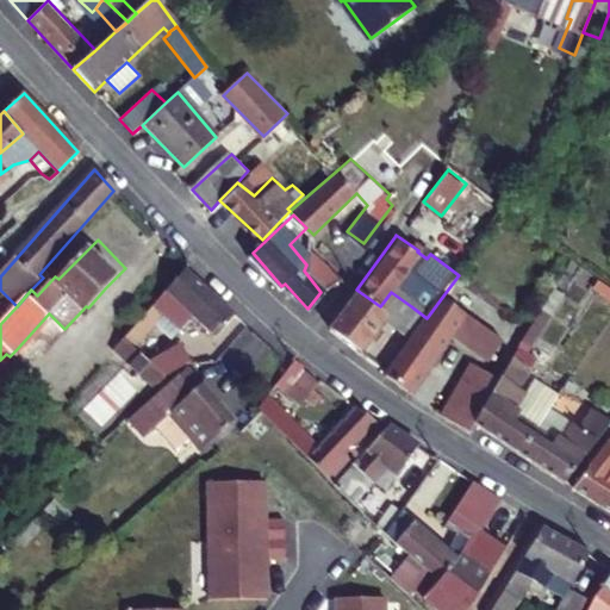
[(321,292),(337,279),(310,247),(306,265),(304,271),(321,292)]
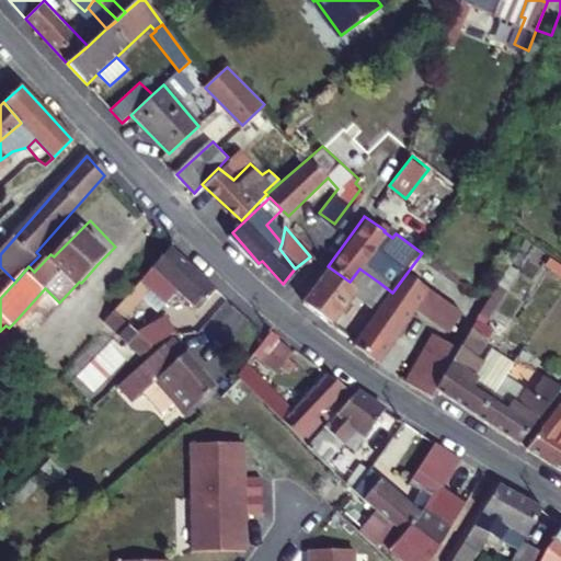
[(214,289),(169,248),(114,309),(124,319),(149,288),(164,302),(176,290),(196,308),(214,289)]
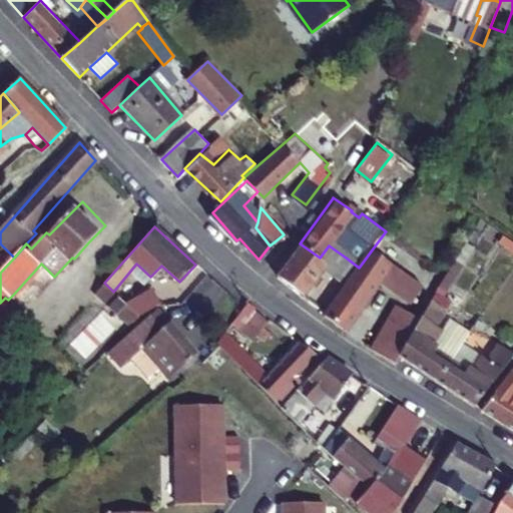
[(304,299),(326,269),(317,262),(320,258),(300,243),(276,277),(304,299)]
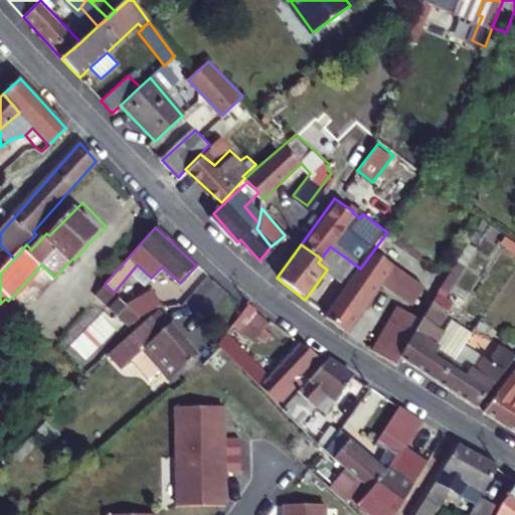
[(327,270),(336,276),(347,259),(330,246),(321,259),(318,263),(327,270)]
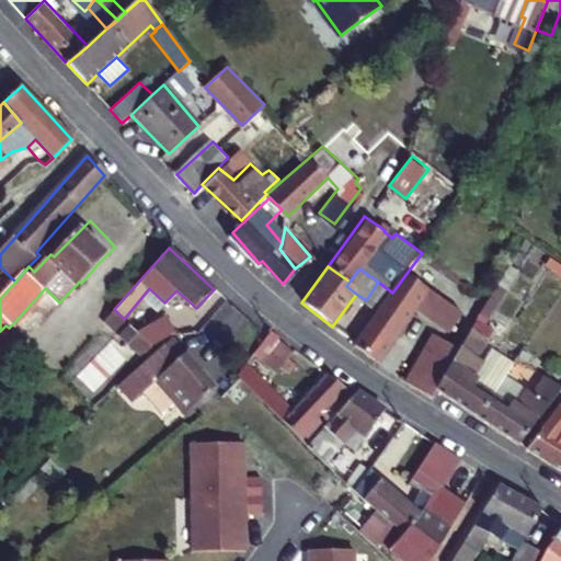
[(455,330),(467,312),(408,272),(392,293),(376,316),(355,344),(376,361),(379,363),(420,306),(455,330)]
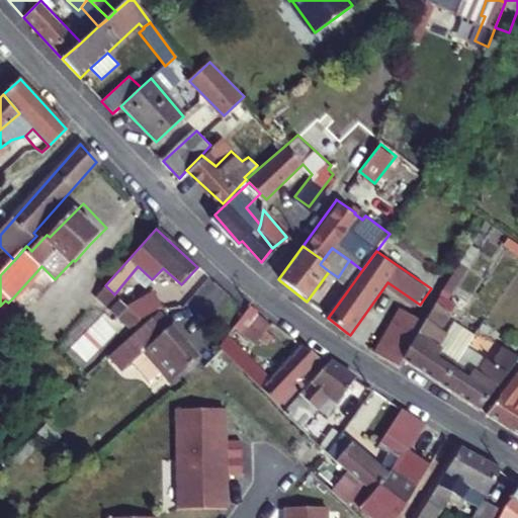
[(347,291),(362,270),(349,260),(338,277),(335,281),(347,291)]
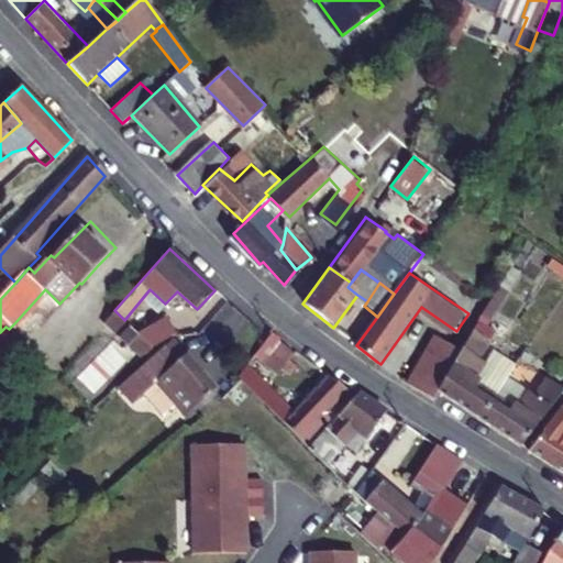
[(222,302),(205,326),(232,345),(250,323),(222,302)]
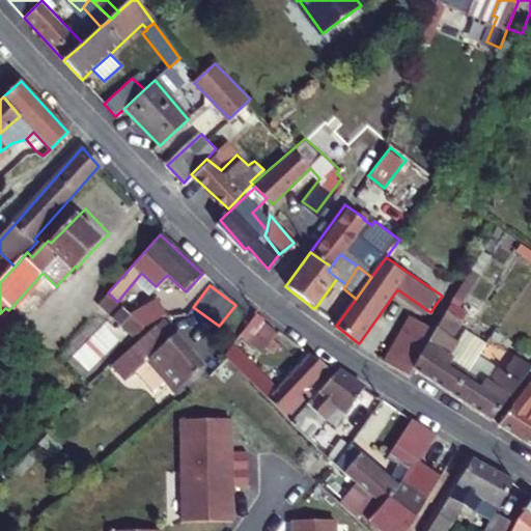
[(108,292),(99,302),(133,336),(142,328),(141,326),(117,302),(108,292)]
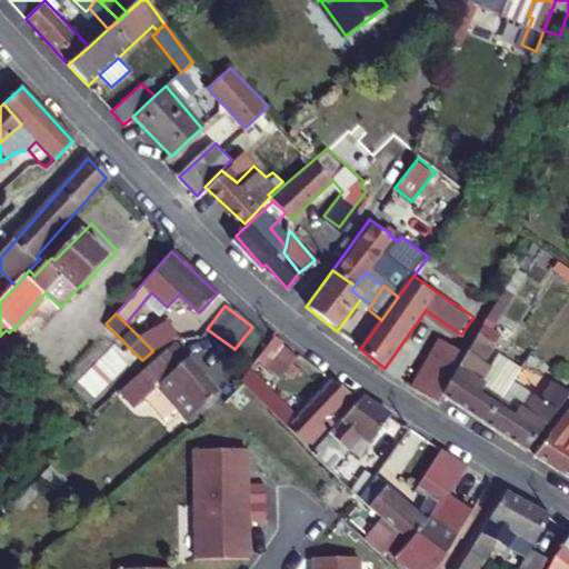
[(169,321),(139,336),(151,349),(152,351),(161,346),(170,341),(175,340),(178,339),(169,321)]
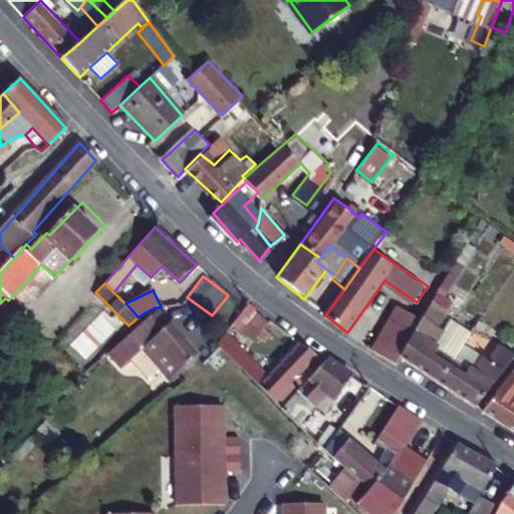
[(230,323),(237,329),(254,311),(255,308),(247,301),(244,305),(230,323)]
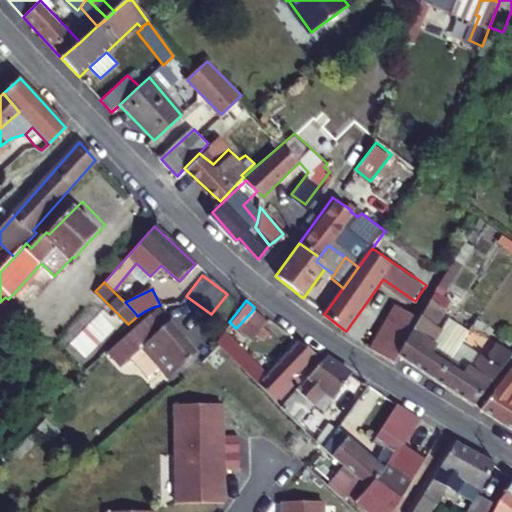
[(400,355),(436,379),(446,364),(434,356),(436,352),(432,349),(441,336),(436,332),(446,316),(431,305),(423,318),(400,355)]
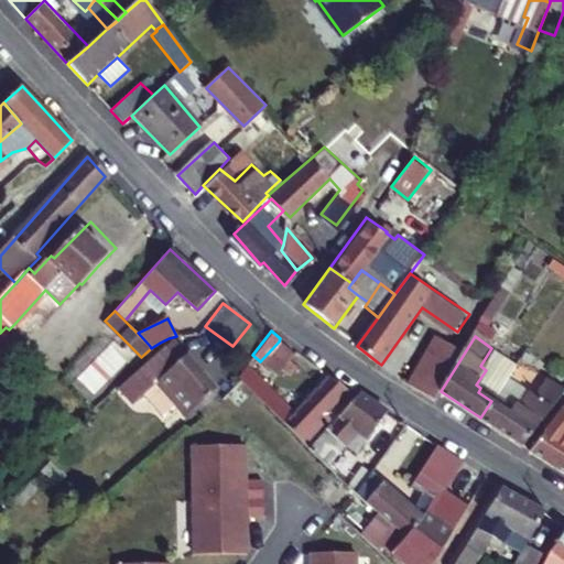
[(435,399),(441,391),(466,350),(446,337),(411,387),(435,399)]
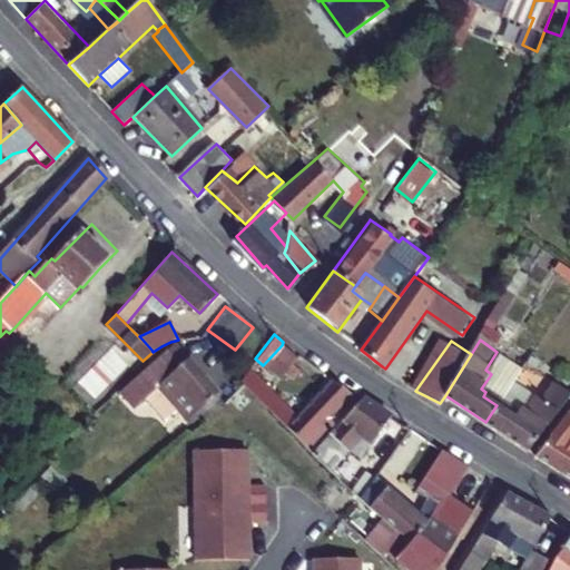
[(296,359),(282,345),(263,365),(279,380),(296,359)]
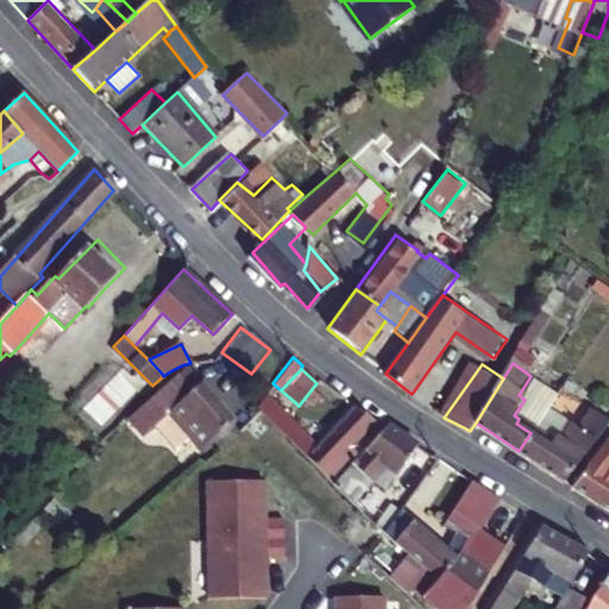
[(188,437),(200,449),(233,419),(186,370),(127,424),(142,438),(154,427),(174,449),(188,437)]
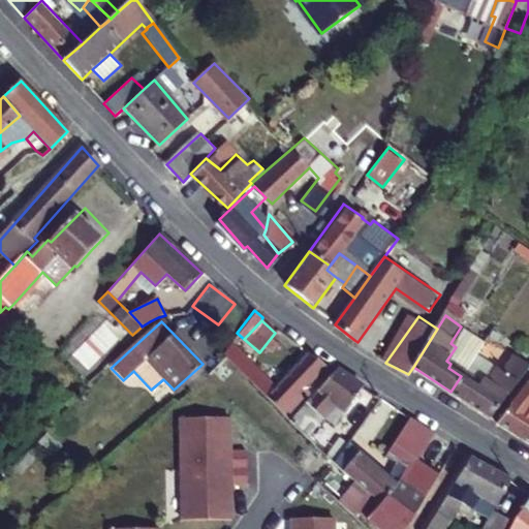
[(100,322),(67,362),(84,374),(116,336),(100,322)]
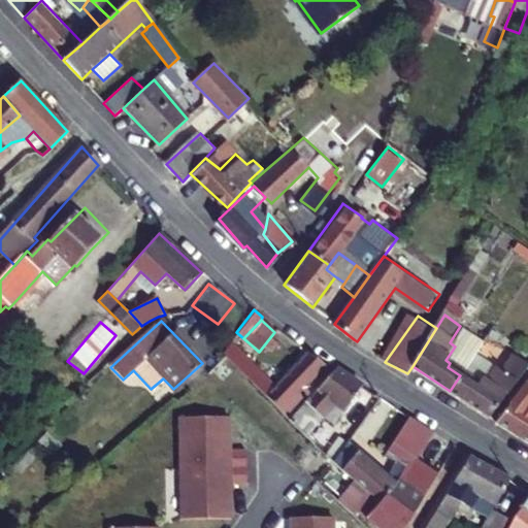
[(303,385),(314,375),(325,363),(306,352),(275,384),(230,339),(222,351),(224,353),(288,417),(297,406),(300,403),(293,397),(303,385)]
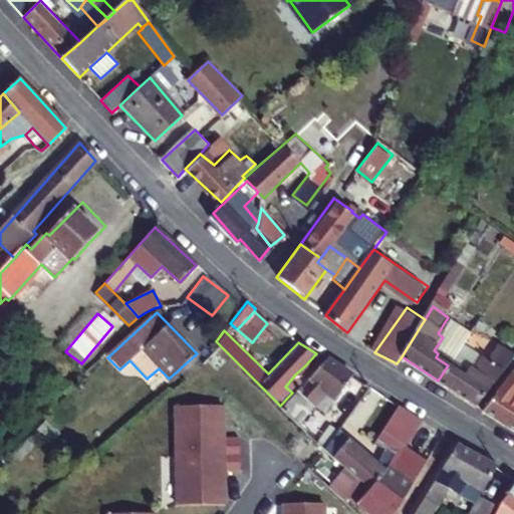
[(448,365),(438,380),(475,405),(512,356),(497,346),(486,361),(483,359),(472,372),(468,370),(463,375),(448,365)]
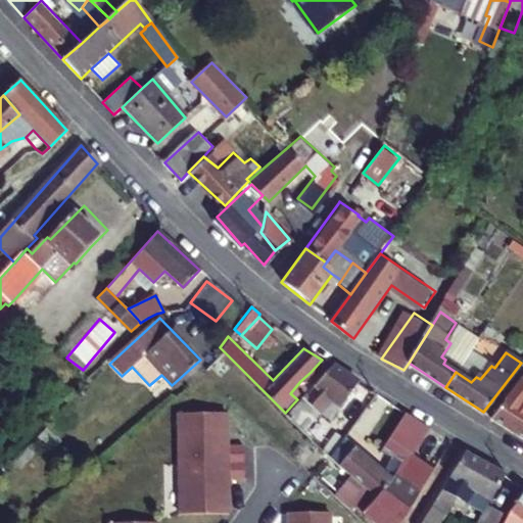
[(331,366),(322,360),(311,372),(318,379),(331,366)]
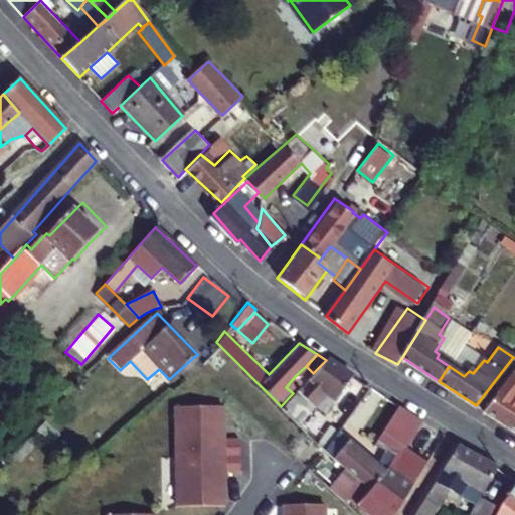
[(293,393),(290,396),(308,412),(326,392),(335,398),(354,375),(328,359),(326,360),(313,373),(304,383),(293,393)]
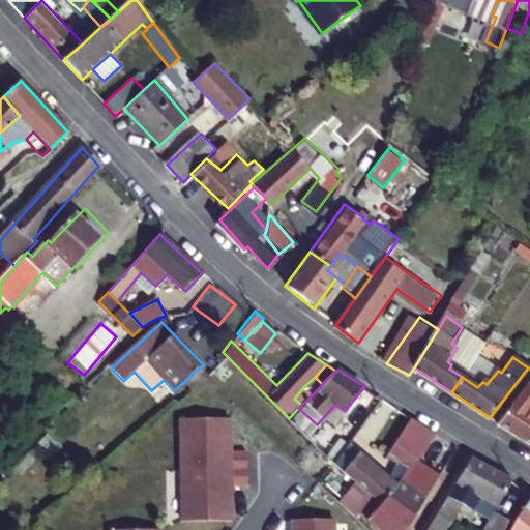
[(496,422),(529,442),(529,378),(496,422)]
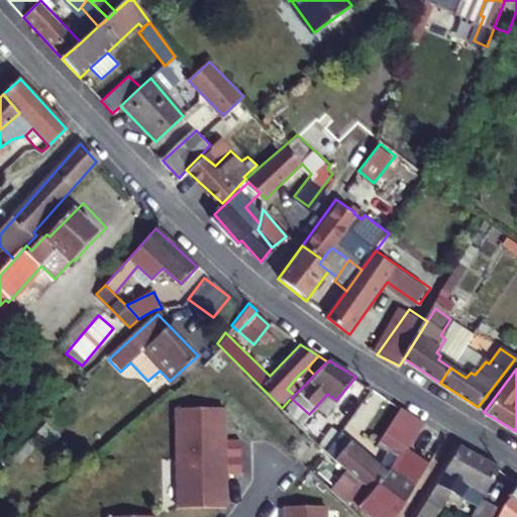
[(294,395),(305,385),(297,377),(287,389),(294,395)]
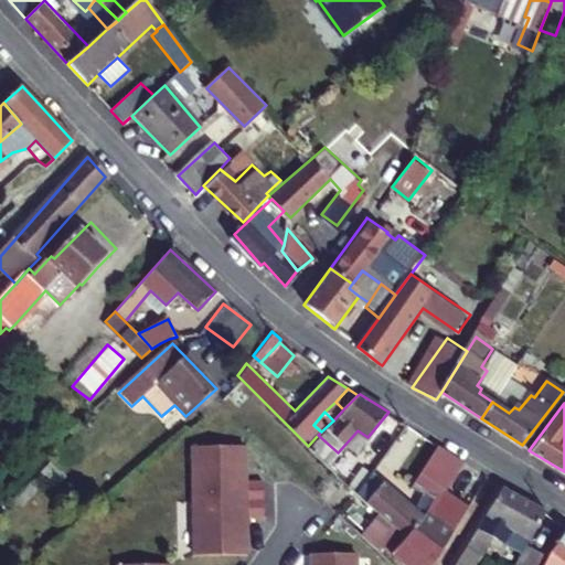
[(308,446),(326,468),(338,452),(318,435),(308,446)]
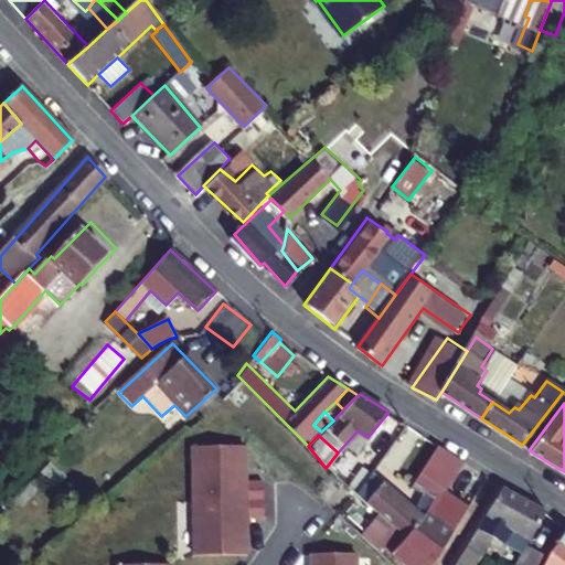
[(437,444),(415,480),(429,489),(432,490),(454,455),(437,444)]
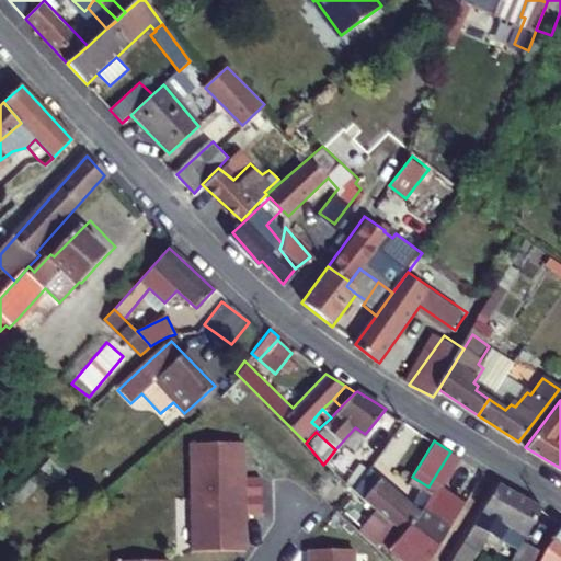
[(261,497),(260,479),(242,479),(242,444),(191,444),(191,497),(261,497)]
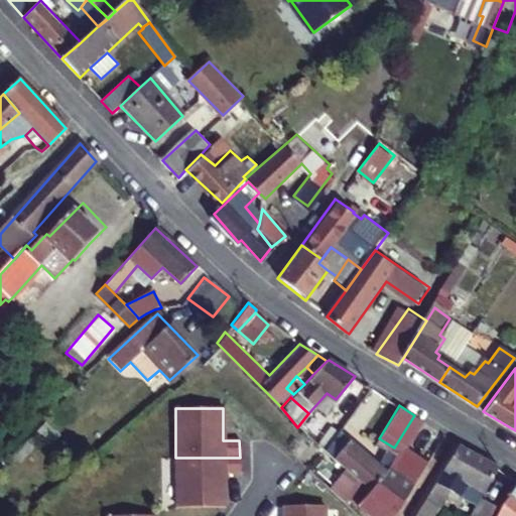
[(371,491),(389,468),(383,464),(338,431),(324,453),(333,462),(365,486),(371,491)]
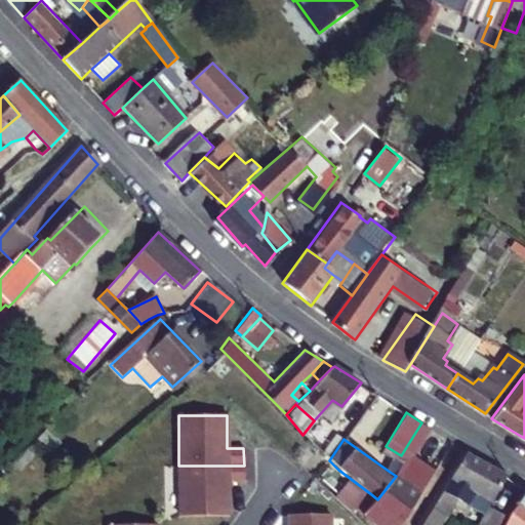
[(401,455),(399,454),(390,472),(396,476),(406,458),(401,455)]
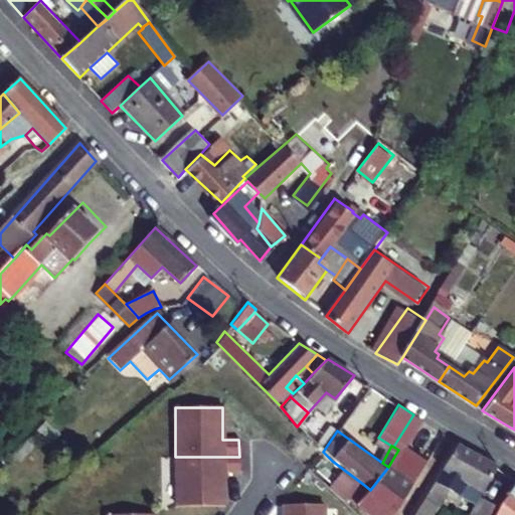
[(475,504),(479,495),(495,465),(457,446),(413,514),(431,514),(440,501),(443,503),(450,490),(475,504)]
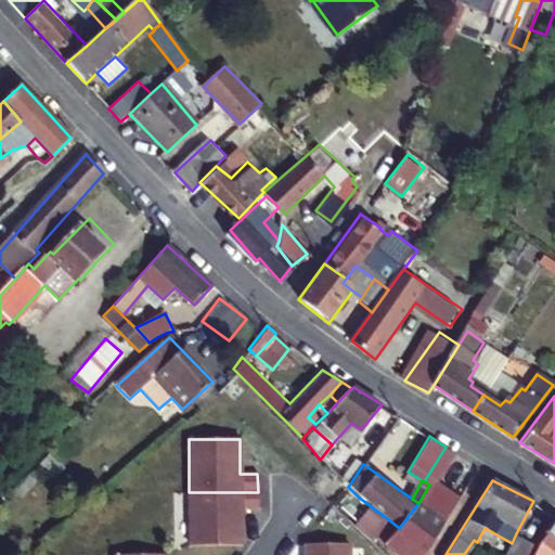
[(418,503),(399,528),(426,549),(456,502),(429,485),(418,503)]
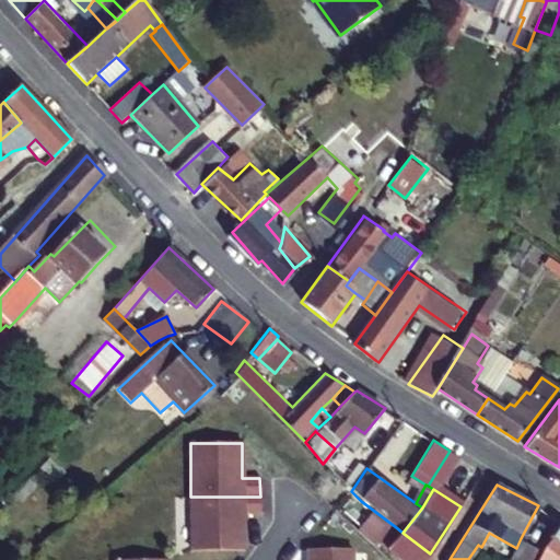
[(260,514),(260,497),(190,497),(191,550),(243,550),(242,514),(260,514)]
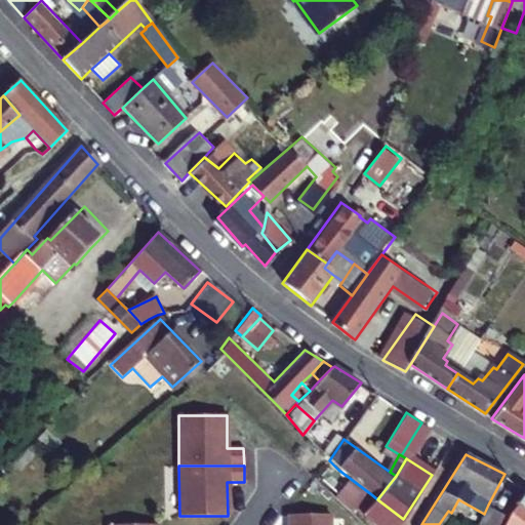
[(524,491),(513,511),(521,517),(524,519),(524,491)]
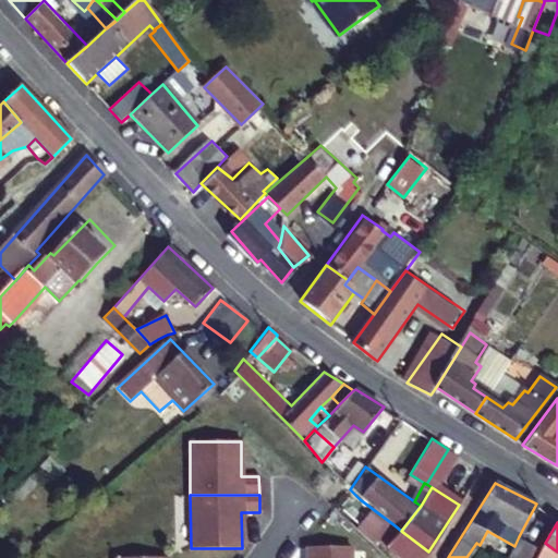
[(395,525),(380,545),(398,557),(423,557),(428,552),(401,531),(395,525)]
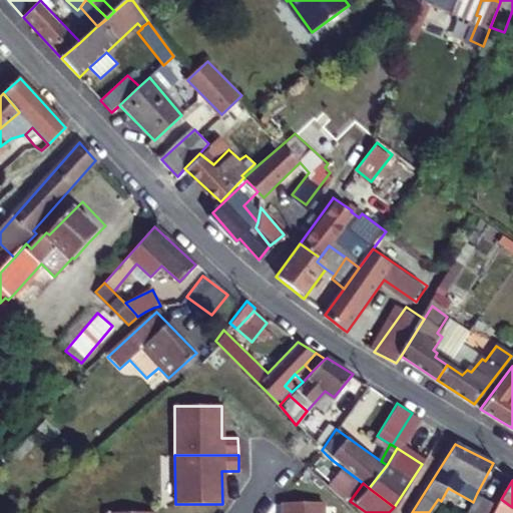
[(488,512),(493,503),(477,493),(473,502),(467,512),(488,512)]
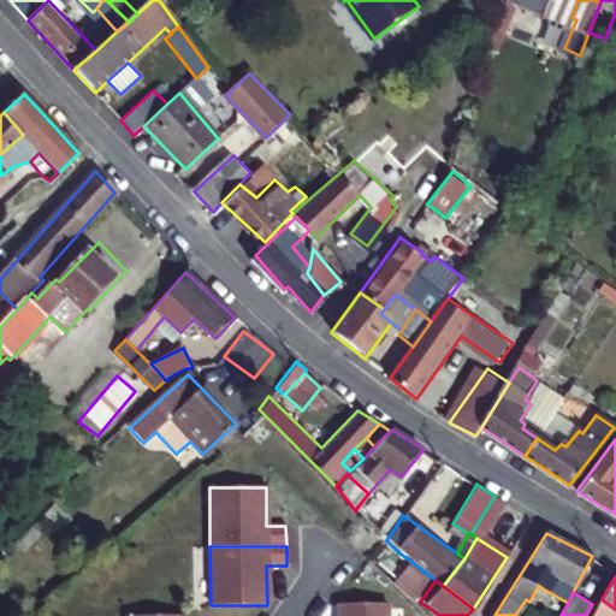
[(608,615),(611,606),(602,599),(600,602),(596,615),(608,615)]
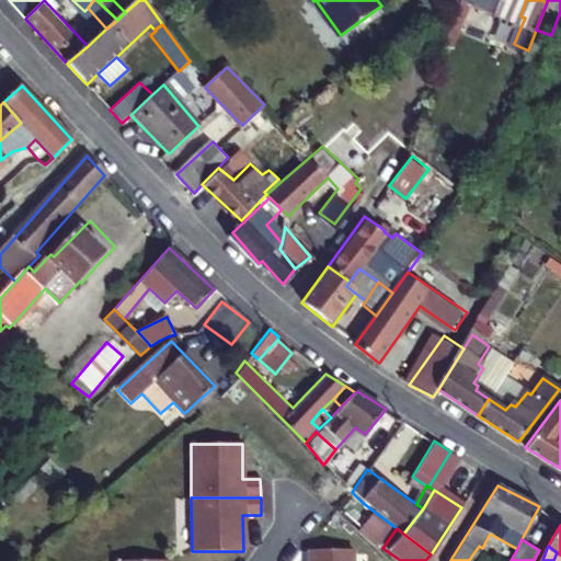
[(353,560),(354,551),(309,551),(309,560),(353,560)]
